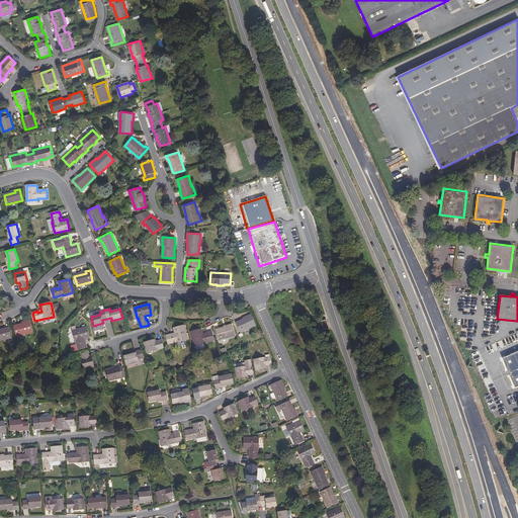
[(237,323),(241,332),(255,325),(251,315),(247,317),(247,318),(244,320),(237,323)]
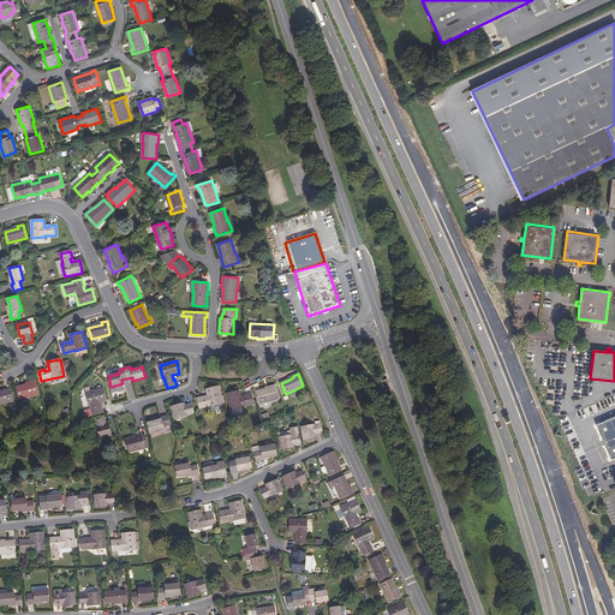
[(39,394),(35,381),(31,382),(31,383),(27,384),(17,387),(21,399),(39,394)]
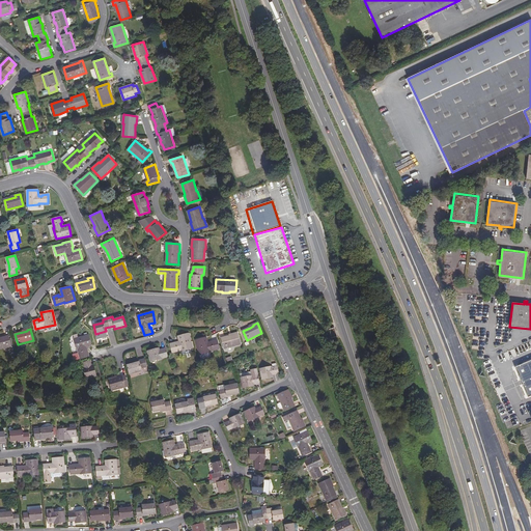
[(193,347),(189,333),(178,336),(179,342),(176,343),(176,342),(170,344),(172,352),(182,350),(182,351),(193,347)]
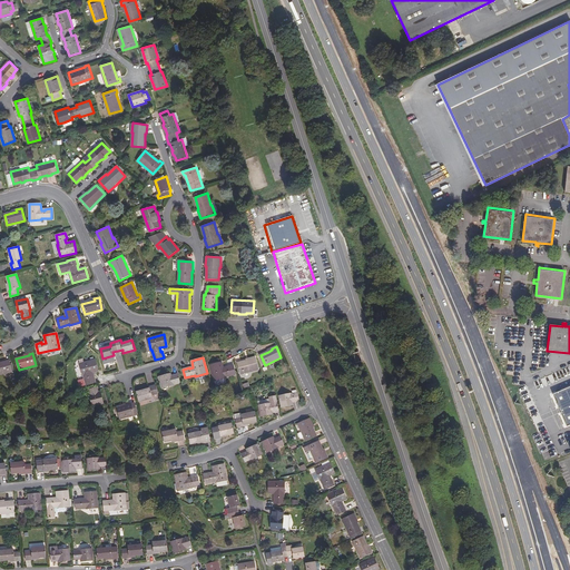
[(258,370),(255,357),(251,359),(251,360),(246,361),(238,363),(241,374),(258,370)]
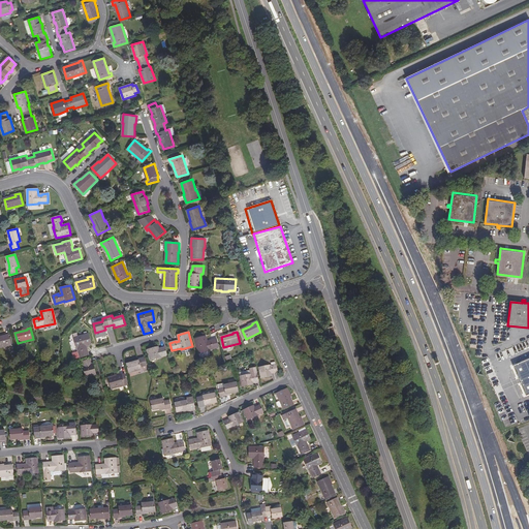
[(78,348),(81,358),(89,354),(88,349),(87,349),(86,346),(92,344),(89,334),(74,338),(76,348),(78,348)]
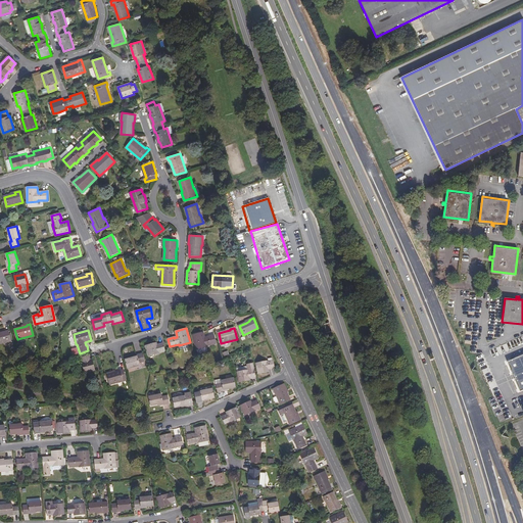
[(0,343),(11,341),(8,331),(1,333),(0,333),(0,343)]
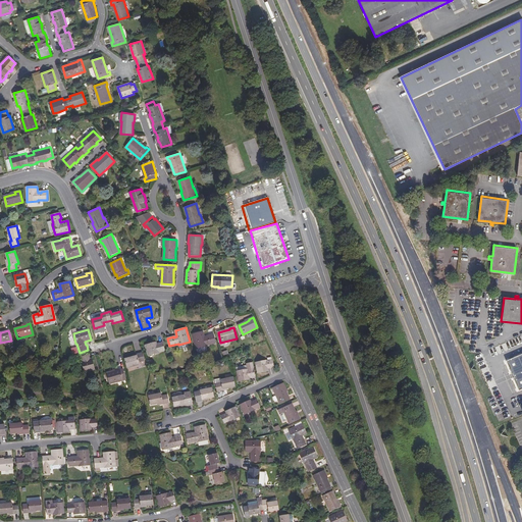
[(203,331),(193,334),(197,349),(207,346),(207,345),(215,343),(213,334),(208,335),(208,336),(205,337),(203,331)]
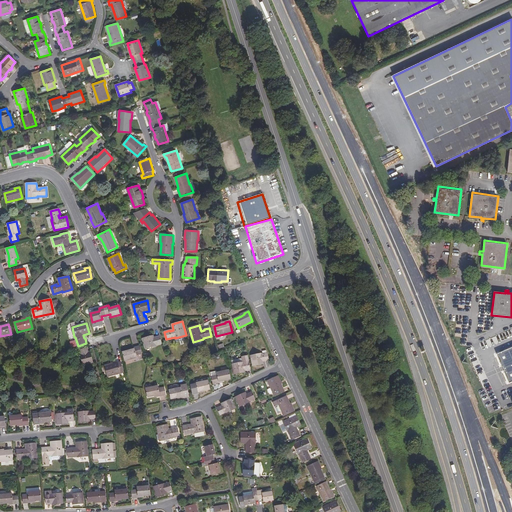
[(153,335),(143,338),(146,349),(156,346),(156,345),(162,343),(159,336),(156,337),(156,338),(154,338),(153,335)]
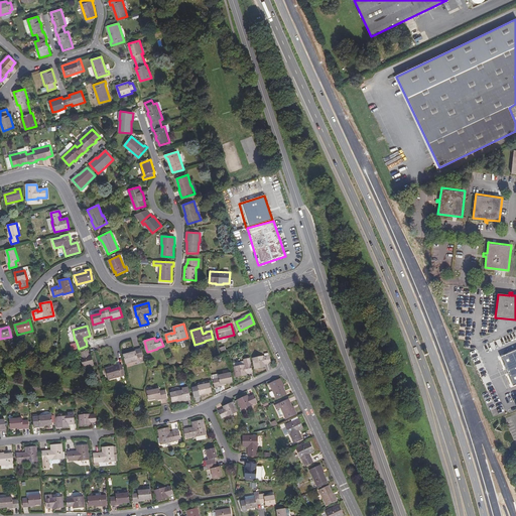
[(130,354),(124,355),(126,364),(138,361),(137,358),(143,356),(141,349),(135,351),(136,352),(130,354)]
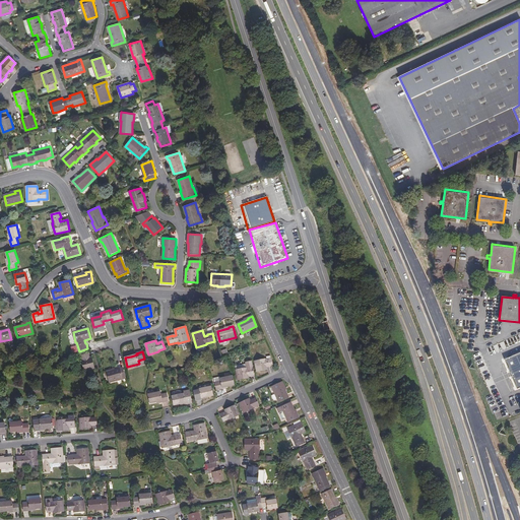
[(88,352),(81,354),(82,360),(81,361),(84,371),(95,368),(92,358),(89,359),(88,355),(89,355),(88,352)]
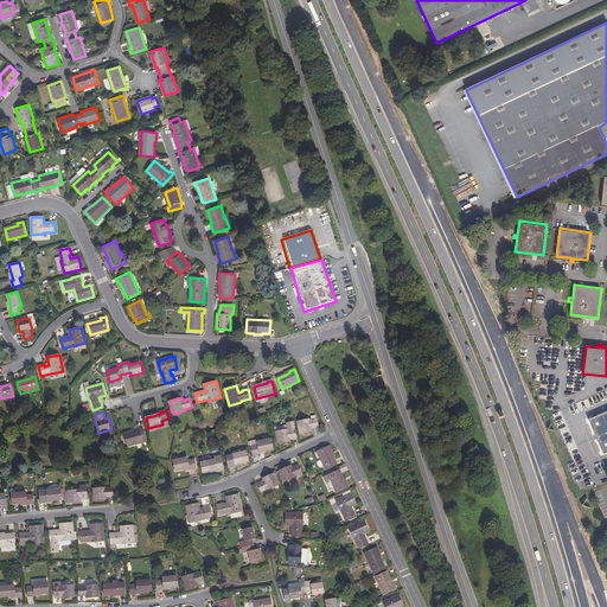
[(606,411),(589,420),(602,454),(606,452),(606,411)]
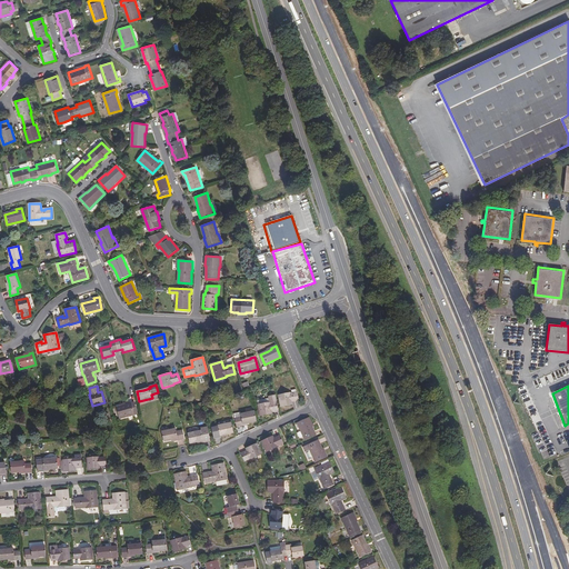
[(290,392),(279,396),(281,407),(292,405),(292,401),(295,400),(295,401),(299,400),(297,392),(290,393),(290,392)]
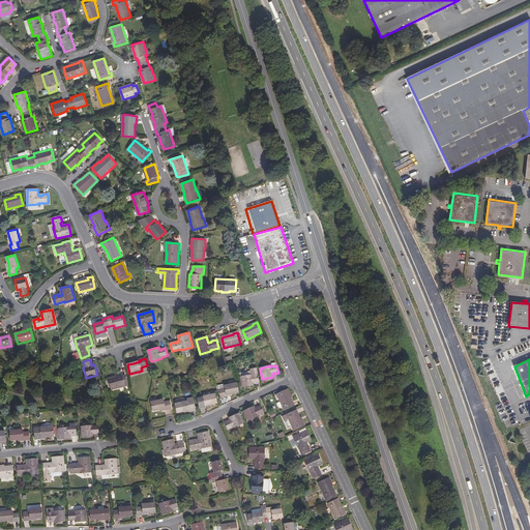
[(240,377),(242,387),(254,385),(253,382),(255,382),(255,383),(259,382),(256,367),(252,369),(253,375),(252,376),(251,375),(240,377)]
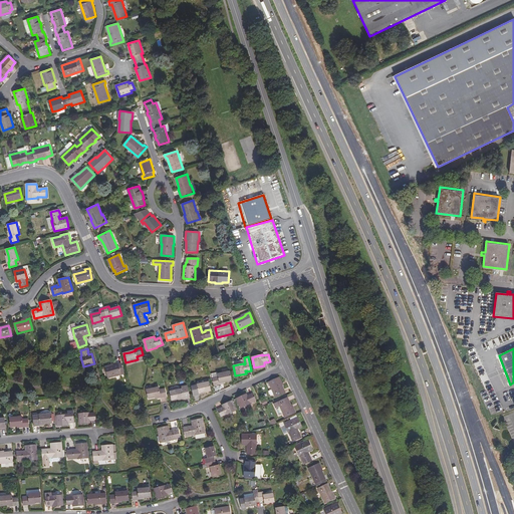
[(109,365),(105,366),(108,377),(124,373),(121,363),(113,365),(109,366),(109,365)]
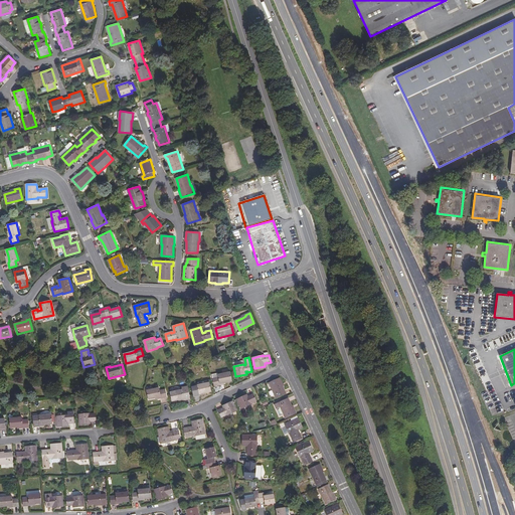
[(213,379),(214,386),(220,385),(219,383),(226,382),(232,381),(230,372),(218,374),(218,377),(213,379)]
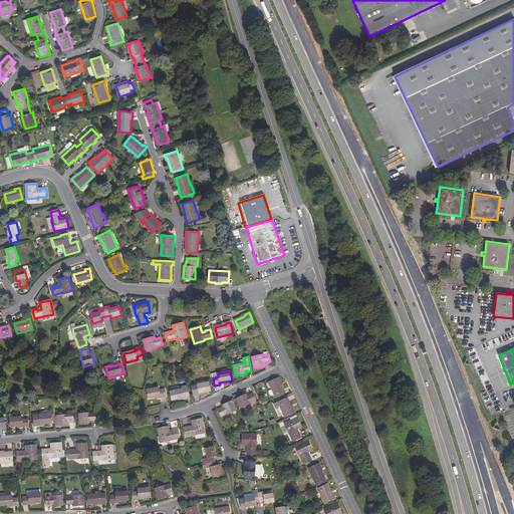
[(279,377),(269,382),(276,397),(285,393),(282,386),(280,381),(281,380),(279,377)]
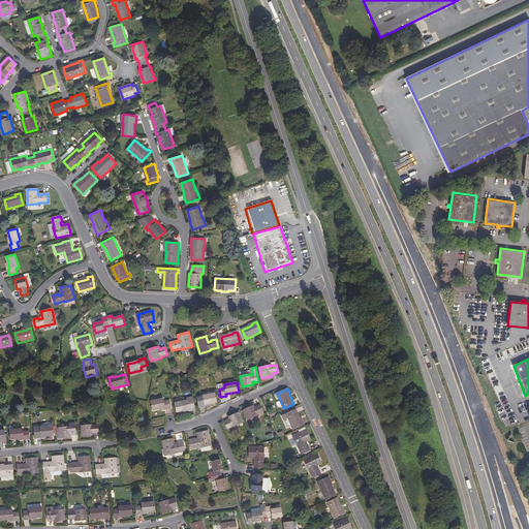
[(204,398),(197,400),(199,407),(205,406),(205,405),(211,403),(217,402),(215,393),(203,396),(204,398)]
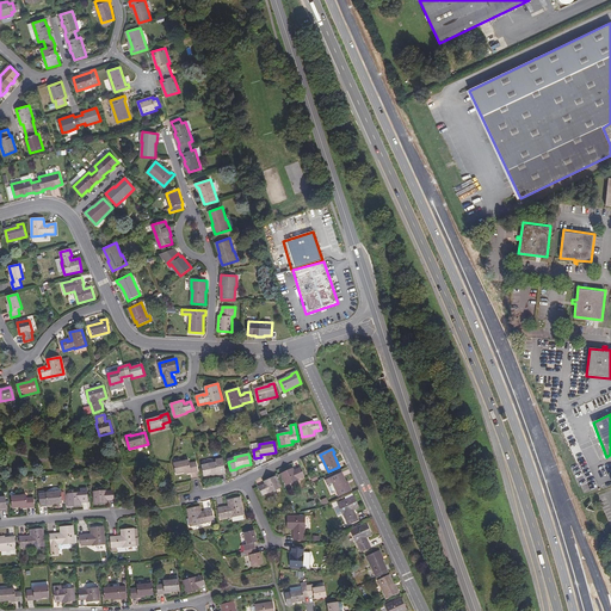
[(189,461),(174,463),(177,474),(184,473),(191,470),(191,473),(198,470),(197,462),(190,464),(189,461)]
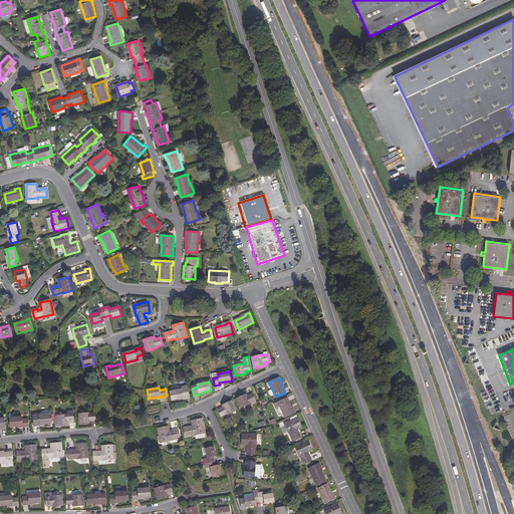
[(182,389),(170,392),(172,401),(178,399),(184,398),(184,399),(190,398),(189,391),(183,392),(182,389)]
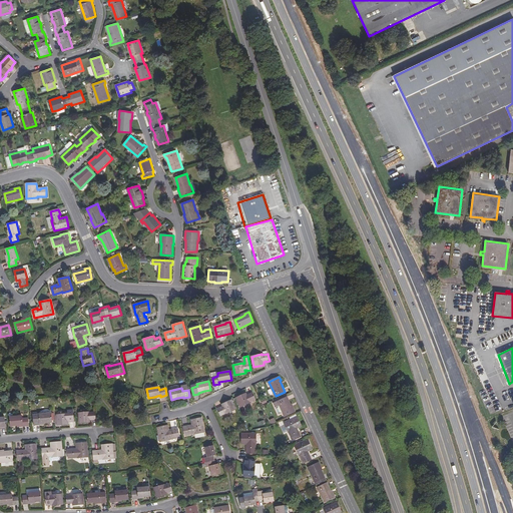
[(246,393),(236,398),(240,407),(251,403),(250,402),(255,400),(252,393),(249,394),(249,395),(247,396),(246,393)]
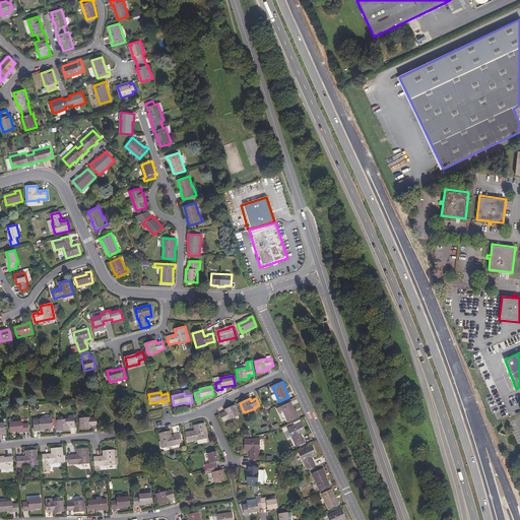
[(295,410),(290,402),(281,407),(288,421),(299,416),(298,413),(296,414),(295,410)]
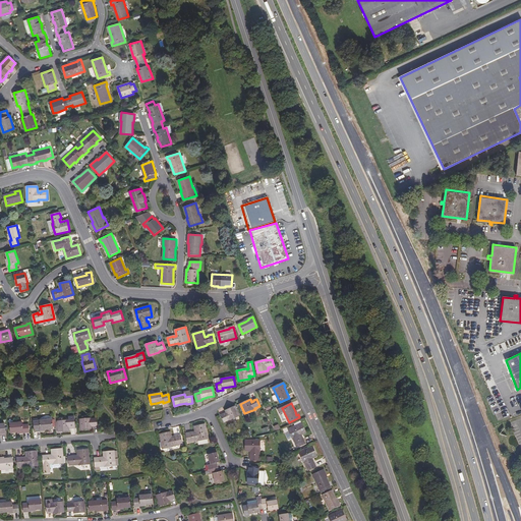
[(239,416),(235,406),(225,410),(227,413),(225,414),(224,413),(221,415),(224,421),(229,419),(230,420),(239,416)]
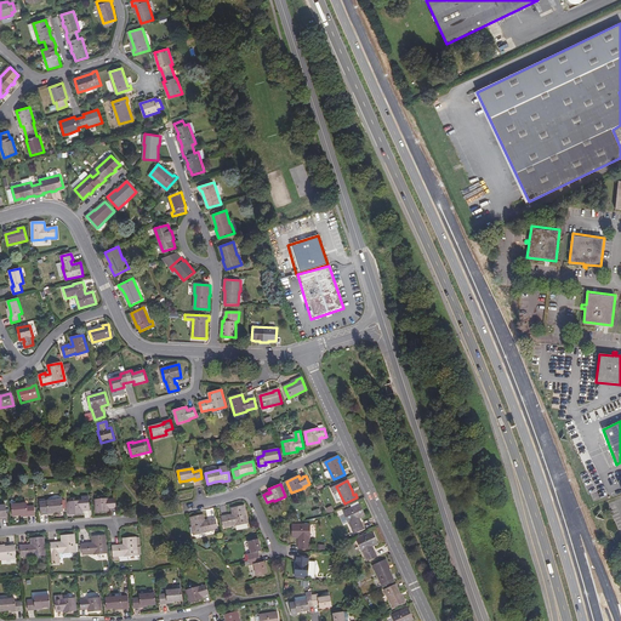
[(108,497),(96,499),(97,512),(109,511),(109,507),(112,507),(112,508),(117,507),(115,499),(108,499),(108,497)]
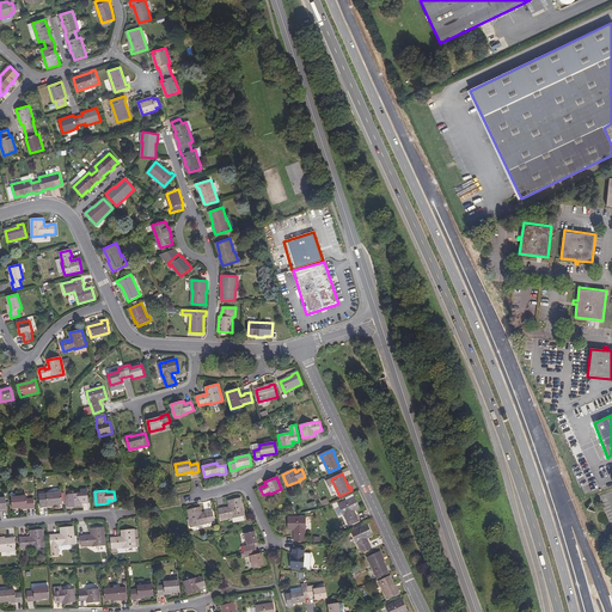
[(47,497),(40,499),(41,507),(48,506),(48,505),(55,503),(62,503),(62,493),(47,494),(47,497)]
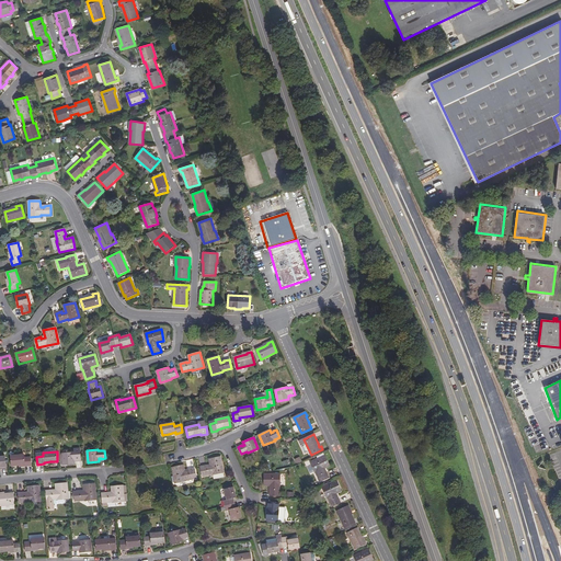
[(73,453),(63,454),(64,465),(75,464),(75,460),(77,460),(77,461),(81,460),(80,453),(73,453)]
